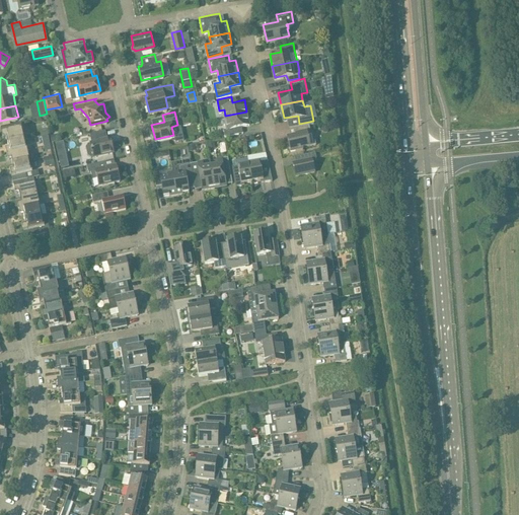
[(249,123),(246,112),(225,116),(226,122),(225,123),(226,127),(223,128),(225,135),(239,131),(237,125),(249,123)]
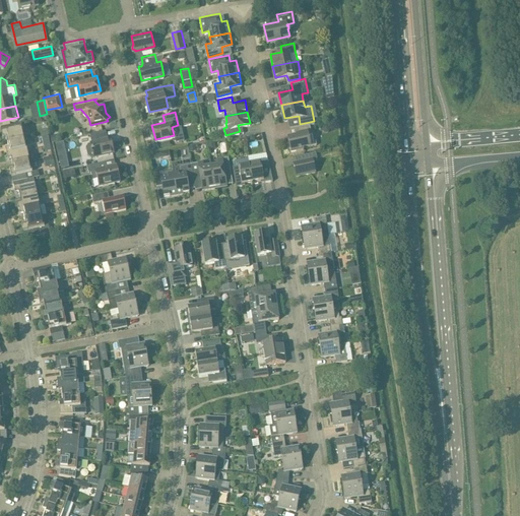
[(7,135),(8,140),(25,137),(21,120),(9,123),(11,128),(6,129),(2,130),(3,136),(7,135)]
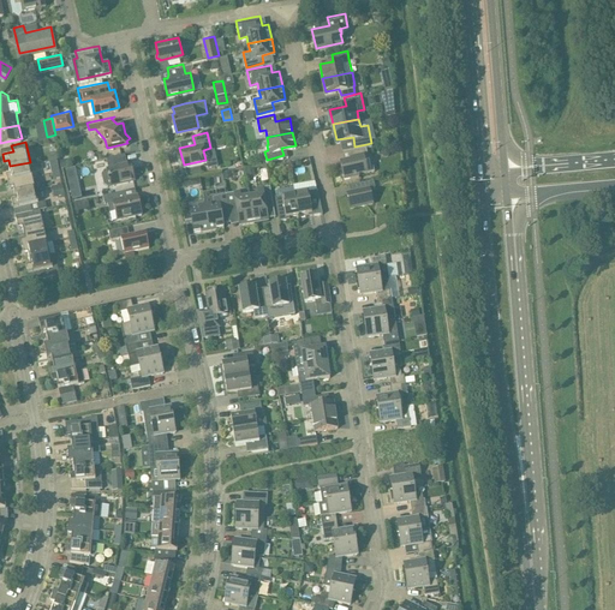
[(358,172),(375,168),(371,154),(369,154),(366,144),(354,147),(350,148),(351,157),(341,160),(345,177),(359,173),(358,172)]
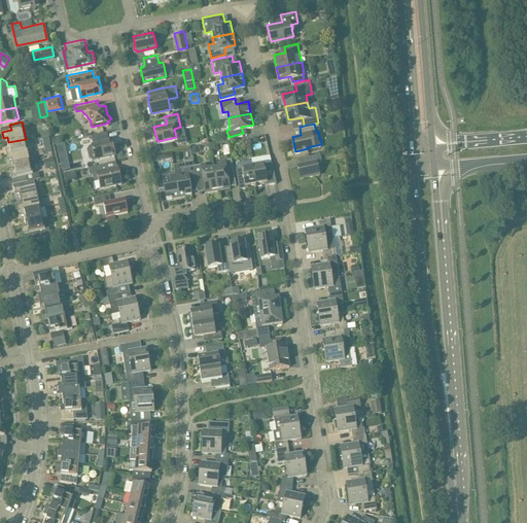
[(106,139),(104,130),(91,133),(93,142),(90,143),(86,146),(89,154),(93,158),(115,152),(112,138),(106,139)]
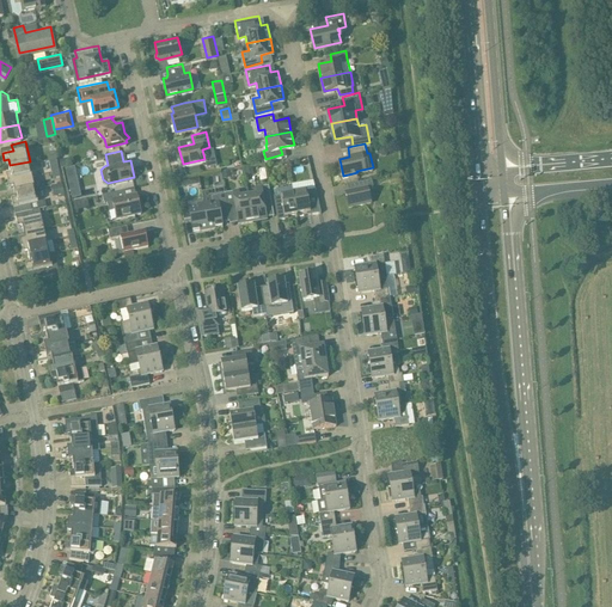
[(53,169),(60,167),(56,155),(51,157),(49,157),(51,170),(53,169)]
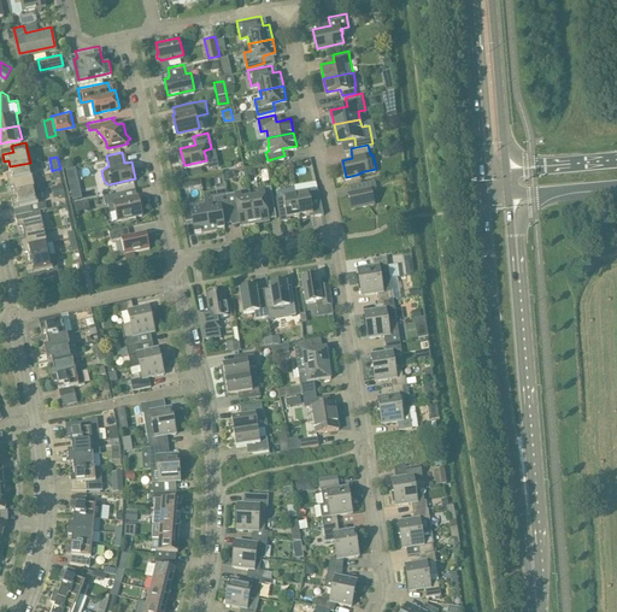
[(9,181),(33,175),(30,163),(10,166),(11,174),(7,174),(9,181)]
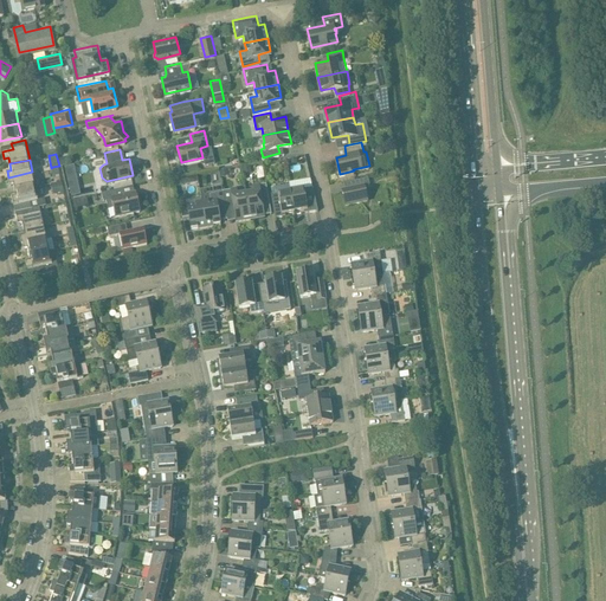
[(73,162),(64,165),(71,193),(81,191),(73,162)]
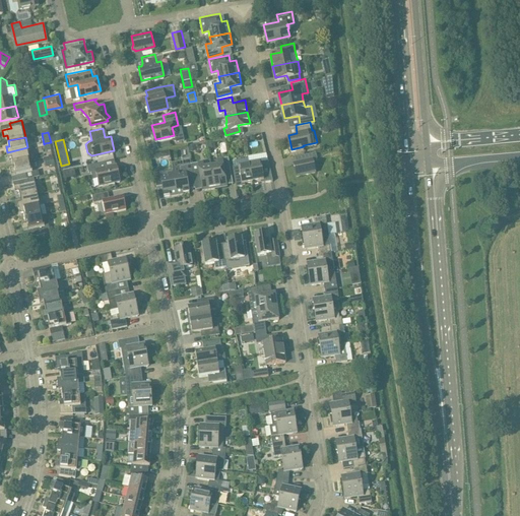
[(30,158),(27,147),(7,152),(8,157),(12,156),(13,162),(30,158)]
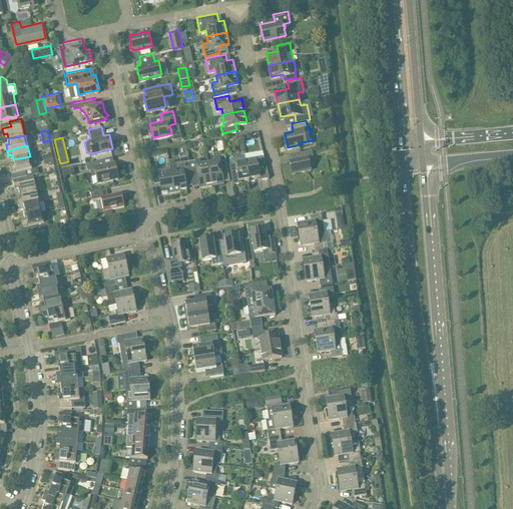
[(314,153),(312,147),(300,149),(302,155),(290,158),(293,171),(312,167),(309,154),(314,153)]
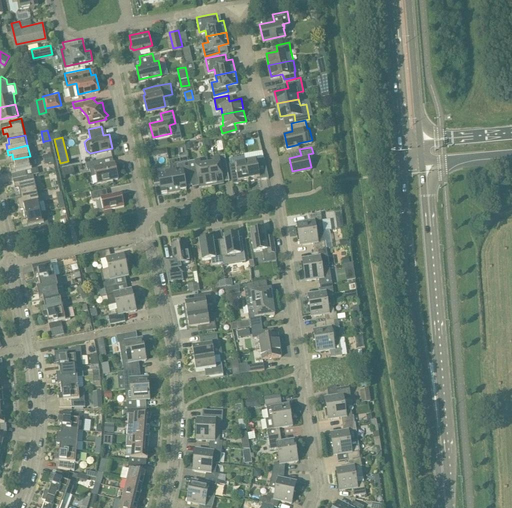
[(54,159),(52,151),(43,153),(45,161),(54,159)]
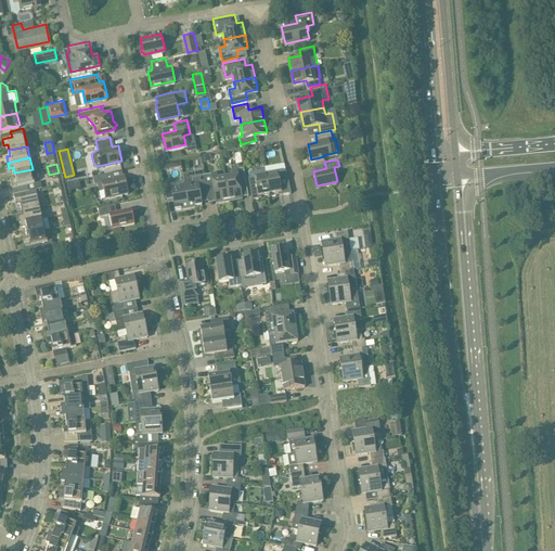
[(226,176),(230,199),(242,196),(240,184),(247,183),(244,166),(232,167),(233,174),(226,176)]
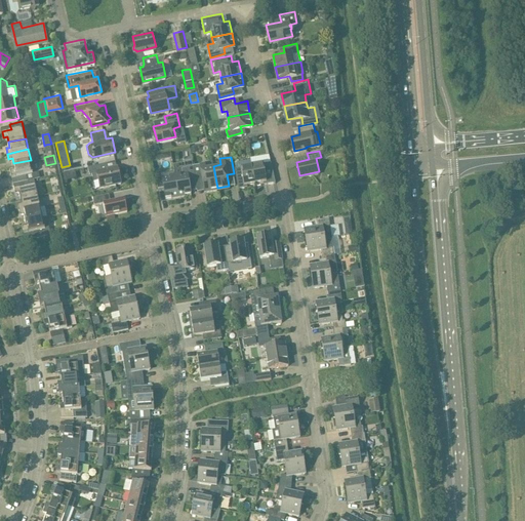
[(14,169),(10,169),(12,175),(13,182),(29,178),(29,177),(27,172),(33,170),(31,160),(13,163),(14,169)]
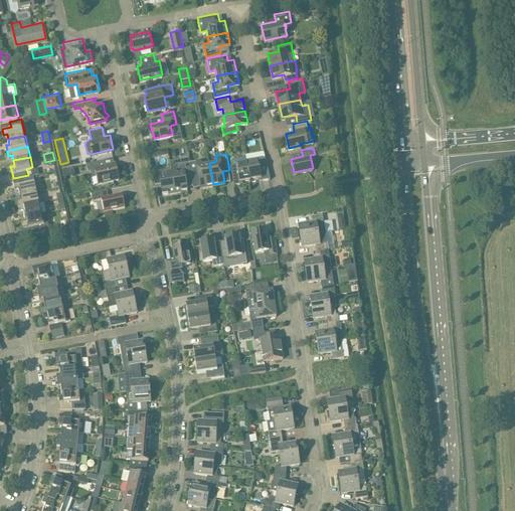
[(247,160),(250,177),(261,175),(262,178),(271,176),(266,157),(247,160)]
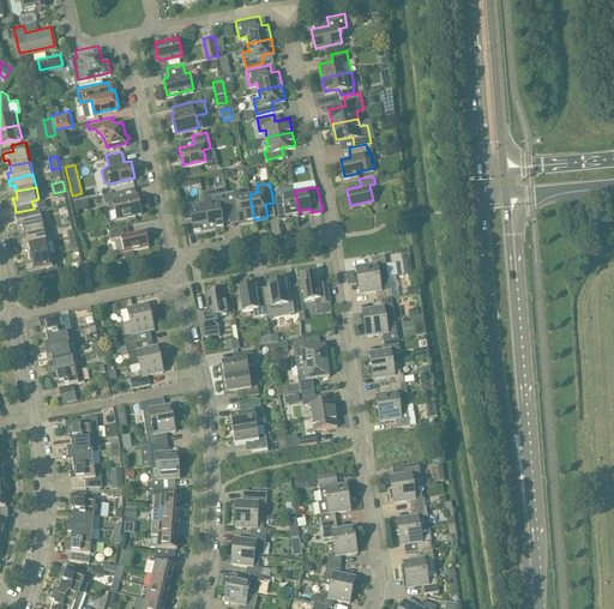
[(125,196),(122,188),(103,192),(104,199),(108,199),(109,207),(115,206),(118,216),(142,211),(138,192),(125,196)]
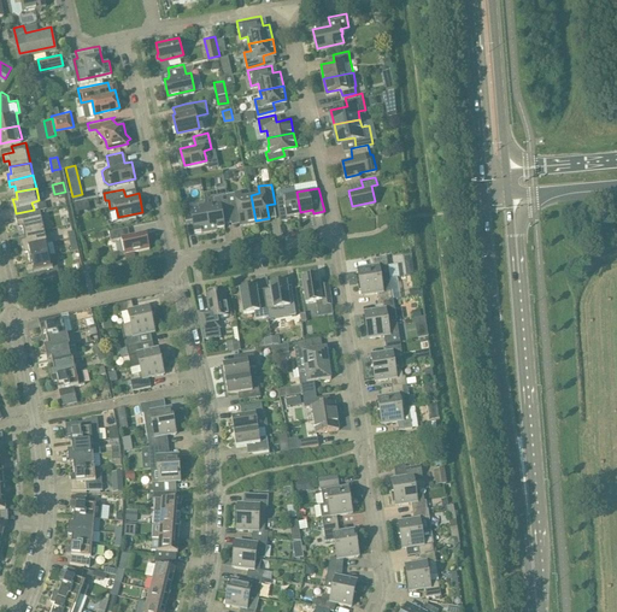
[(227,192),(230,207),(230,211),(239,210),(241,223),(256,221),(251,195),(241,196),(240,189),(227,192)]
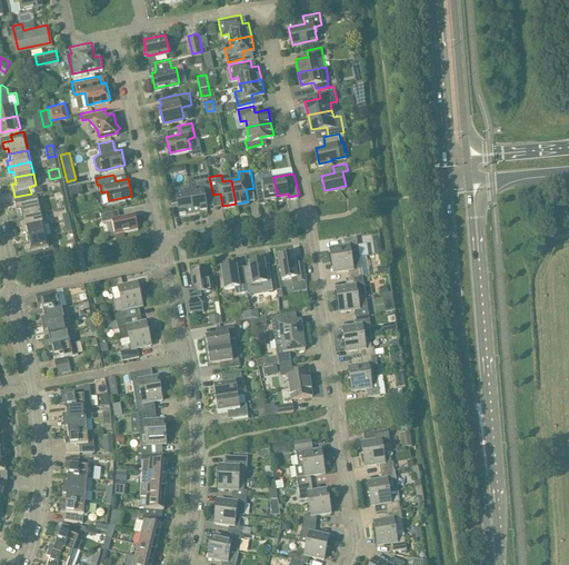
[(212,191),(209,177),(209,178),(197,180),(198,187),(190,188),(193,210),(208,208),(205,192),(212,191)]
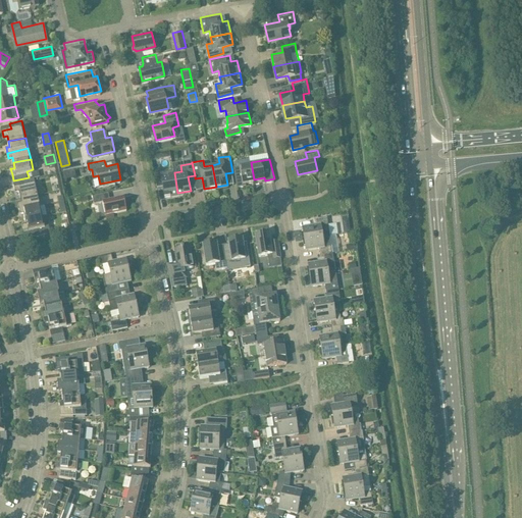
[(244,182),(254,179),(251,162),(233,165),(238,185),(244,184),(244,182)]
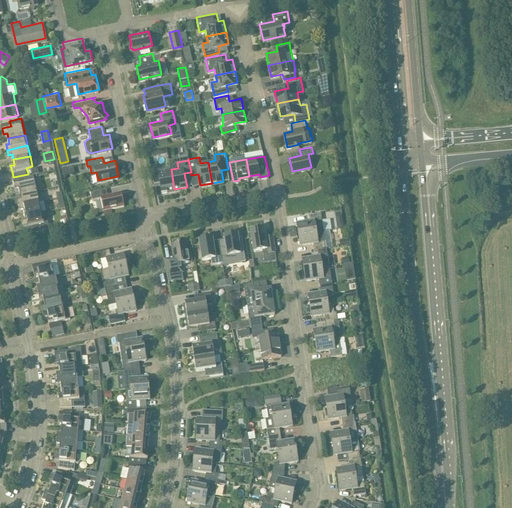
[(61,175),(71,174),(70,165),(60,166),(61,175)]
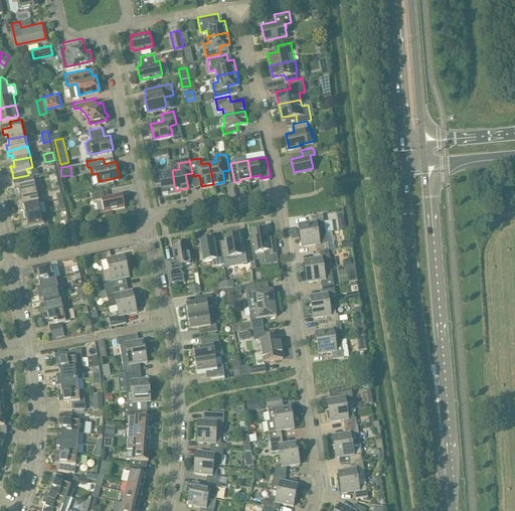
[(159,166),(153,167),(155,179),(161,178),(163,192),(175,190),(172,170),(171,166),(159,168),(159,166)]
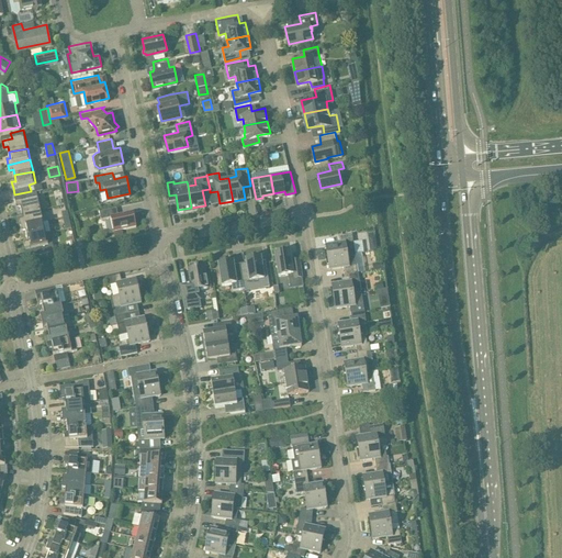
[(31,191),(14,194),(15,200),(17,207),(21,205),(22,212),(41,208),(38,196),(37,196),(36,189),(31,190),(31,191)]
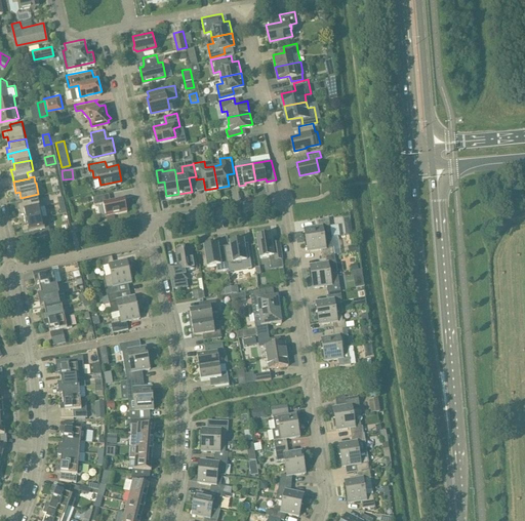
[(111,198),(109,192),(93,195),(94,202),(104,200),(107,213),(127,208),(124,195),(111,198)]
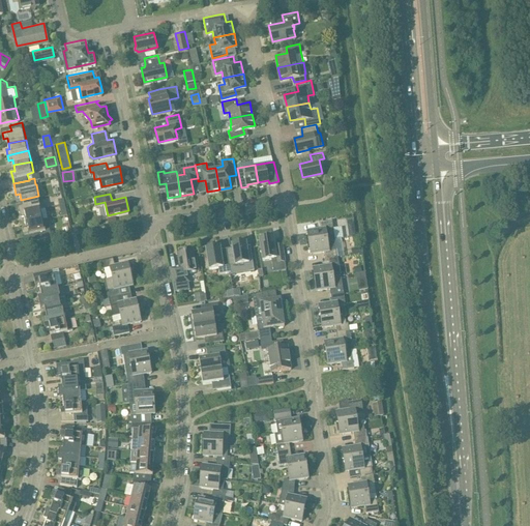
[(40,206),(38,196),(21,200),(22,205),(19,206),(20,211),(28,209),(40,206)]
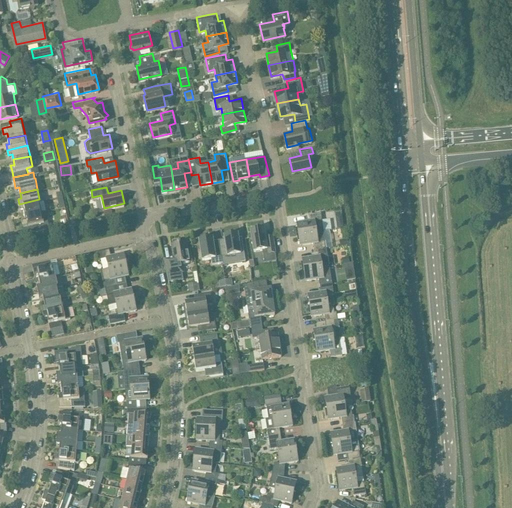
[(42,210),(39,199),(27,202),(19,204),(20,209),(24,208),(25,214),(42,210)]
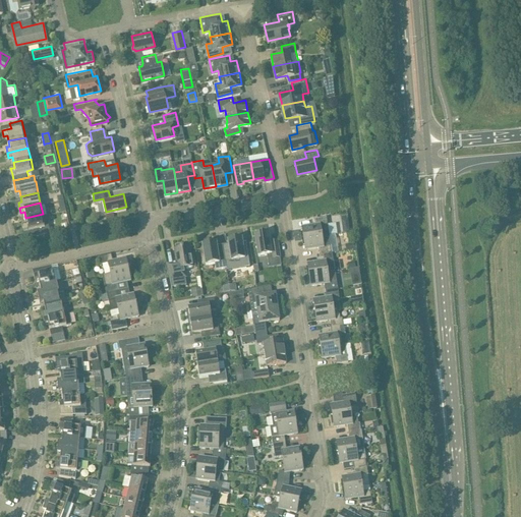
[(26,223),(23,224),(24,230),(27,229),(29,234),(27,234),(27,235),(50,230),(47,213),(43,214),(25,218),(26,223)]
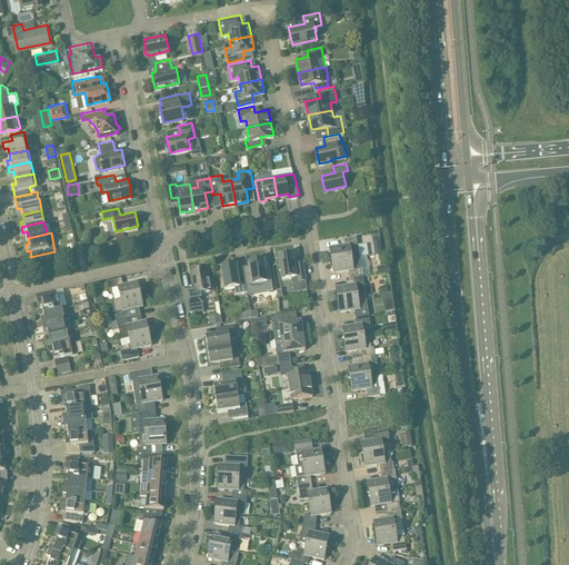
[(330,246),(332,258),(351,255),(360,254),(357,234),(343,236),(345,244),(330,246)]
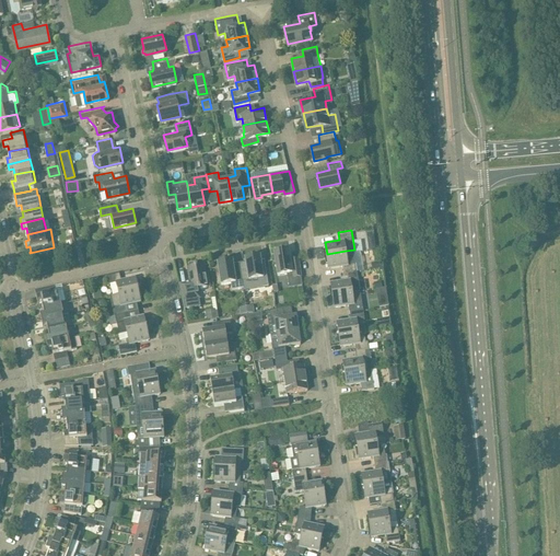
[(291,261),(289,248),(275,251),(278,273),(287,270),(288,275),(301,273),(299,259),(291,261)]
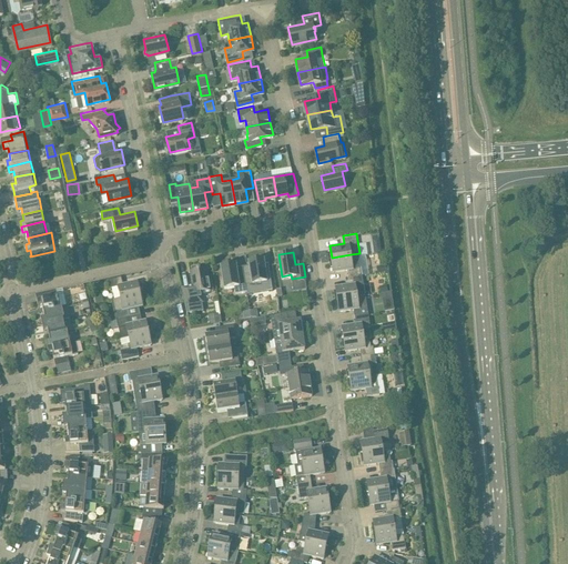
[(363,273),(359,253),(351,254),(332,258),(333,270),(347,268),(348,275),(363,273)]
